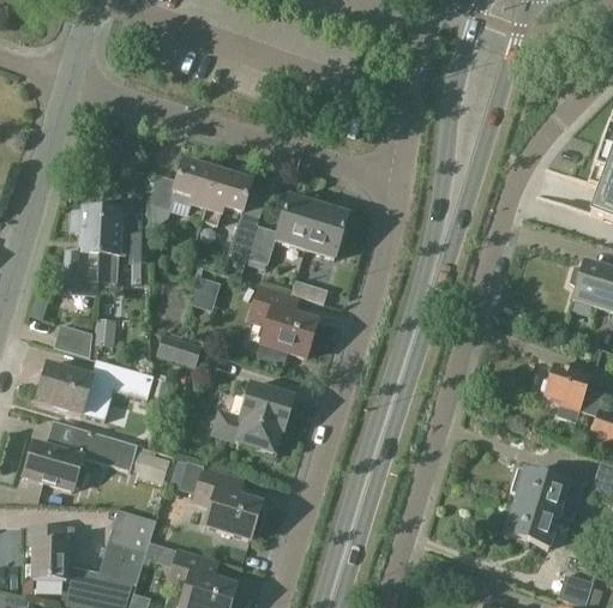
[(600,186),(590,215),(612,222),(612,125),(607,124),(593,166),(606,170),(600,186)]
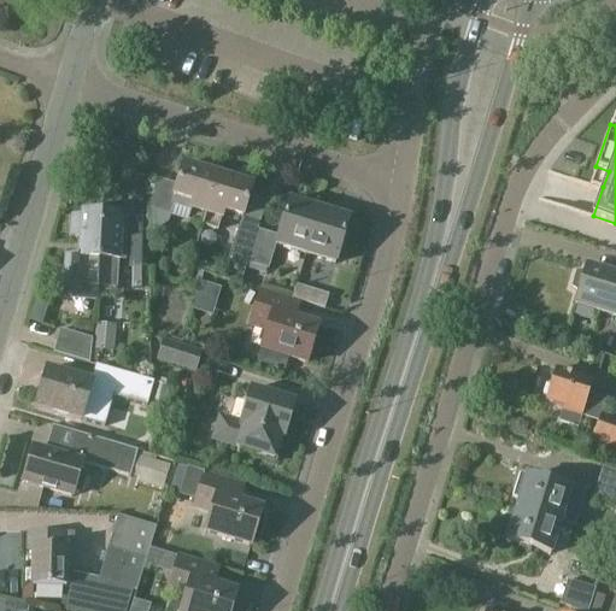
[(153,204),(152,206),(153,206),(171,212),(175,201),(191,206),(187,217),(203,222),(218,171),(185,160),(179,181),(162,176),(153,204)]
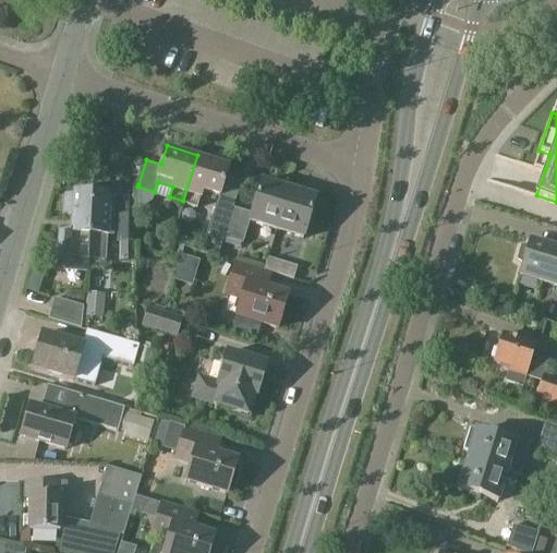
[(197,155),(183,201),(198,205),(201,196),(202,197),(204,189),(219,194),(220,194),(227,175),(230,165),(232,158),(215,153),(213,159),(197,155)]
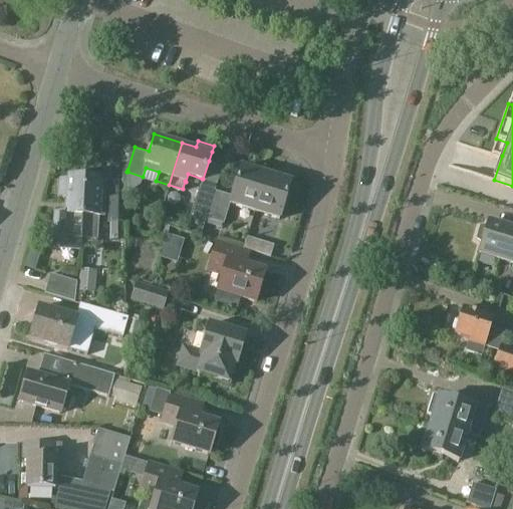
[(255,208),(268,169),(253,164),(252,168),(242,165),(231,201),(255,208)]
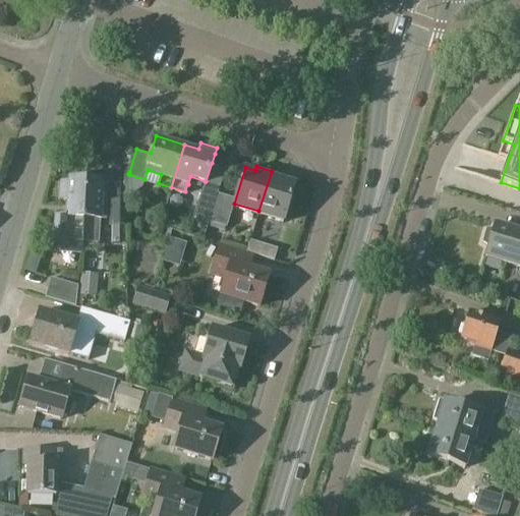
[(272,171),(258,211),(284,219),(295,182),(285,179),(286,175),(272,171)]
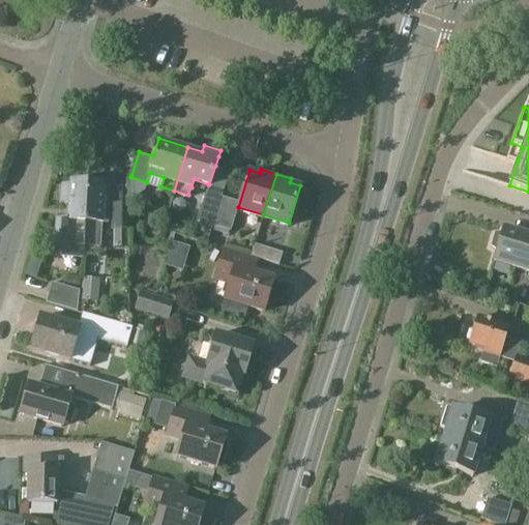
[(71,178),(71,182),(62,182),(61,199),(69,200),(68,216),(57,215),(55,252),(83,254),(83,243),(88,179),(71,178)]
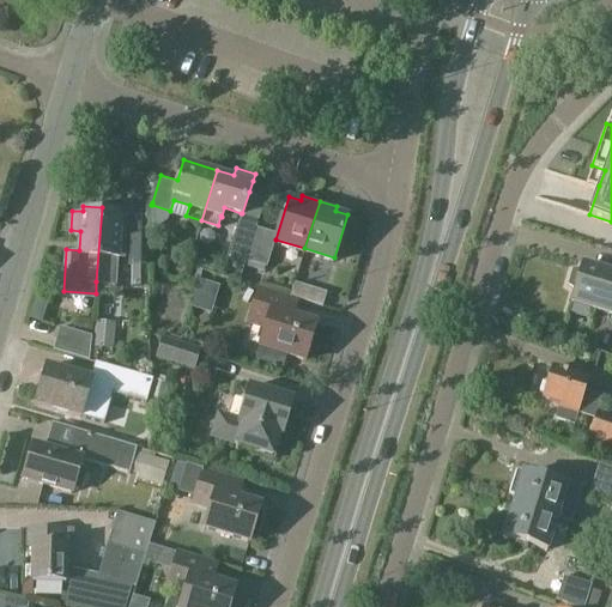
[(98,253),(96,281),(97,281),(116,283),(117,254),(117,252),(123,252),(126,213),(120,213),(120,212),(120,208),(102,207),(98,253)]
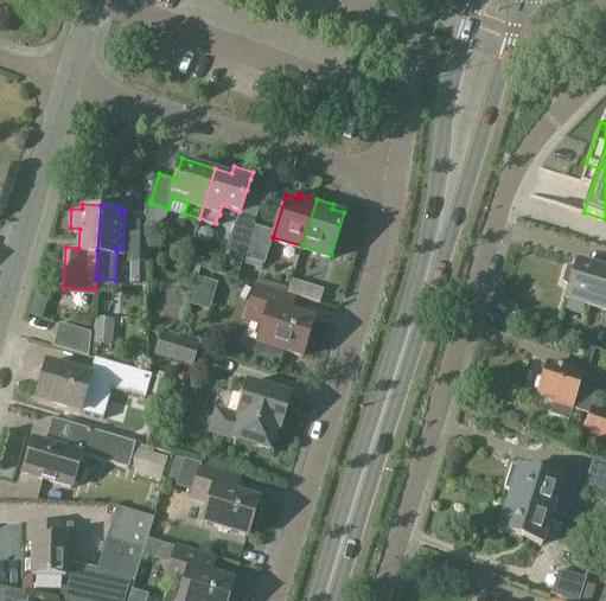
[(243,255),(254,222),(236,216),(225,249),(243,255)]
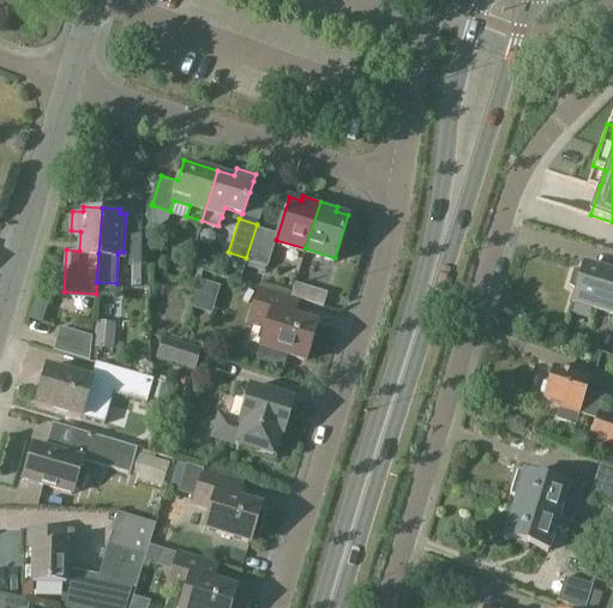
[(257,224),(246,258),(268,264),(277,230),(257,224)]
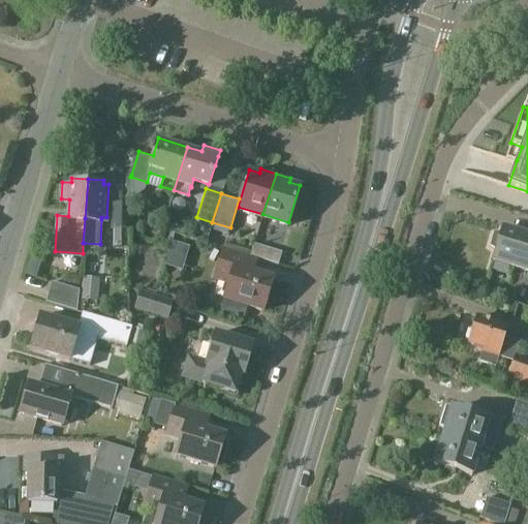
[(112,199),(112,226),(130,226),(130,201),(112,199)]
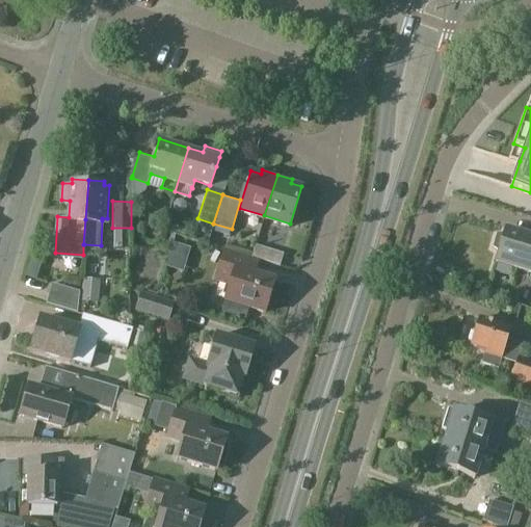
[(214,224),(213,224),(198,219),(193,236),(208,241),(212,228),(214,224)]
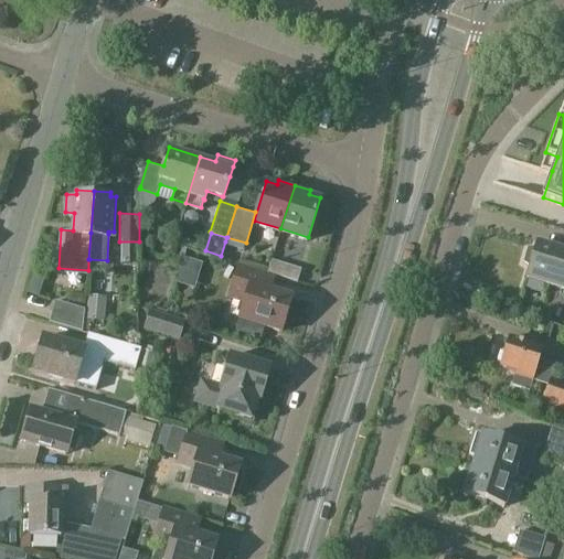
[(528,245),(523,260),(529,262),(530,264),(527,276),(563,287),(563,248),(538,240),(536,245),(528,245)]
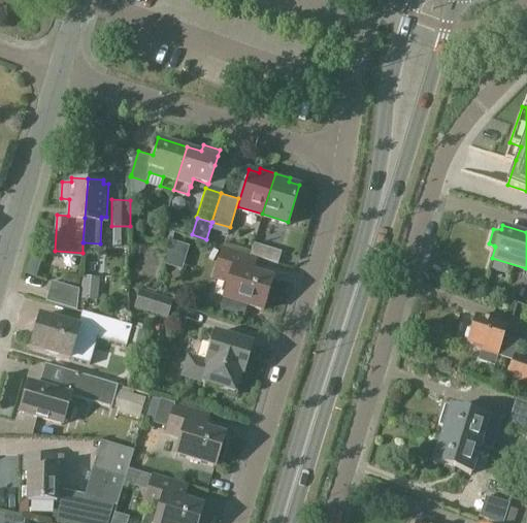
[(252,252),(278,261),(283,250),(255,240),(252,252)]
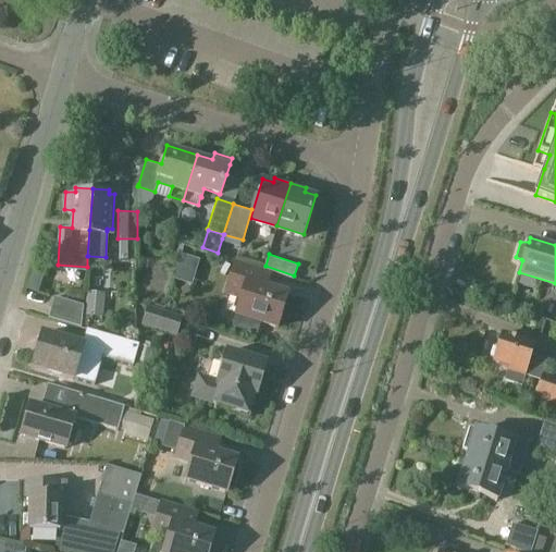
[(233,256),(223,290),(238,294),(241,286),(245,289),(237,313),(279,326),(288,293),(258,283),(263,266),(233,256)]
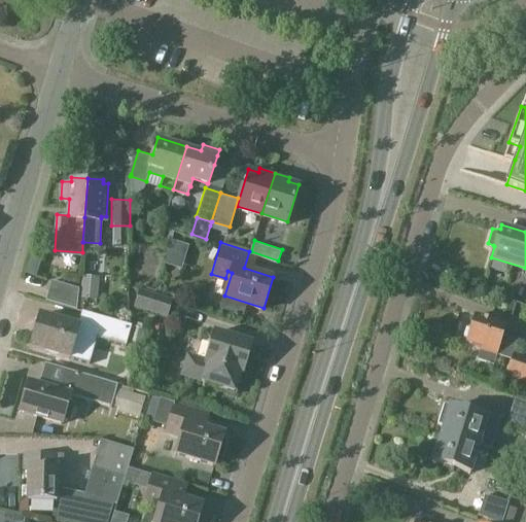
[(30,261),(27,270),(35,273),(37,268),(35,263),(30,261)]
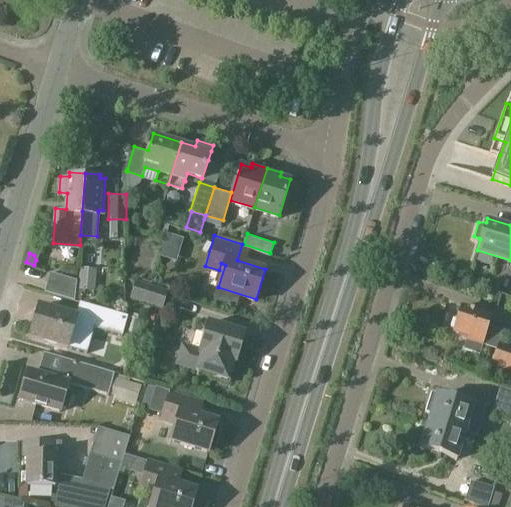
[(77,286),(78,286),(94,288),(96,267),(79,265),(77,286)]
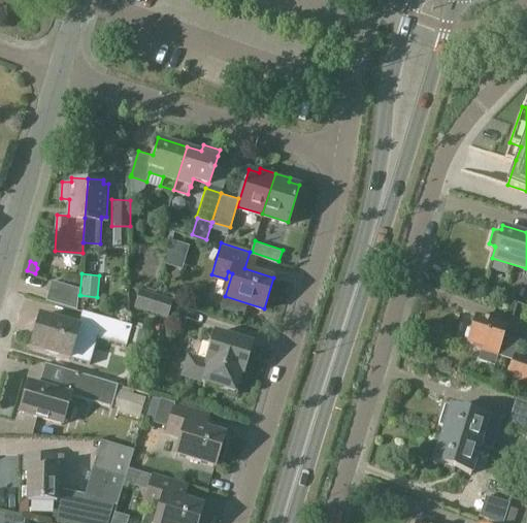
[(76,307),(76,304),(78,287),(52,279),(45,298),(76,307)]
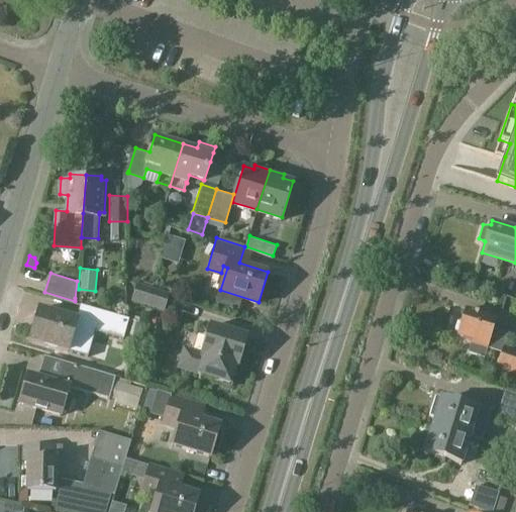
[(170,291),(136,281),(131,299),(165,309),(170,291)]
